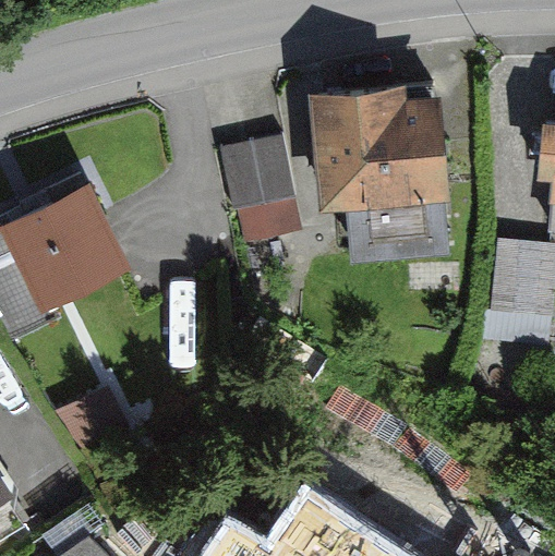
[(306,80),(317,198),(344,196),(348,250),(448,240),(443,186),(449,186),(438,82),(407,85),(405,70),(306,80)]
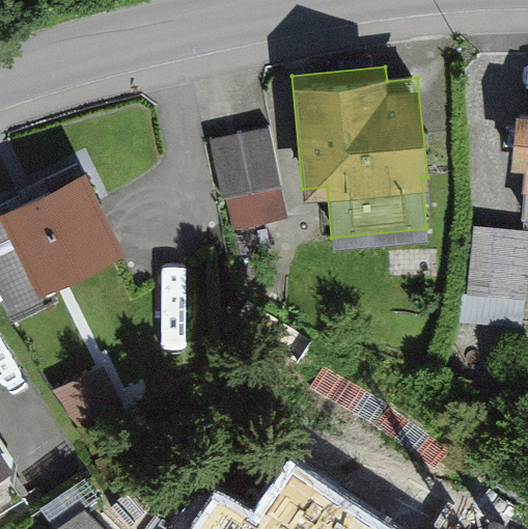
[(527,99),(527,115),(515,114),(511,158),(523,159),(521,191),(527,191),(527,99)]
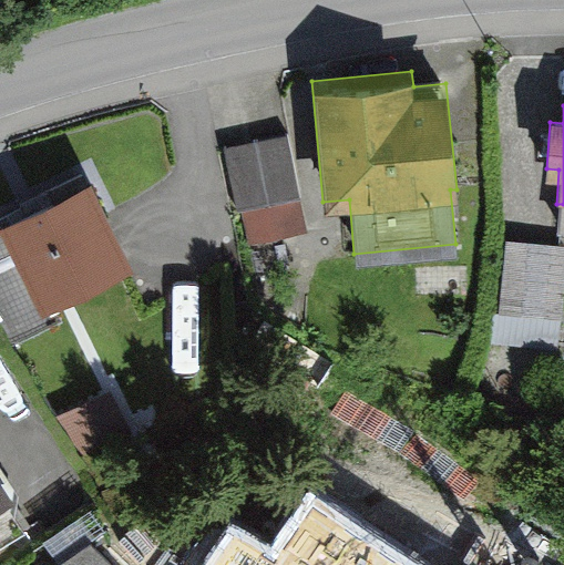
[(287,136),(222,150),(235,212),(241,211),(299,198),(287,136)]
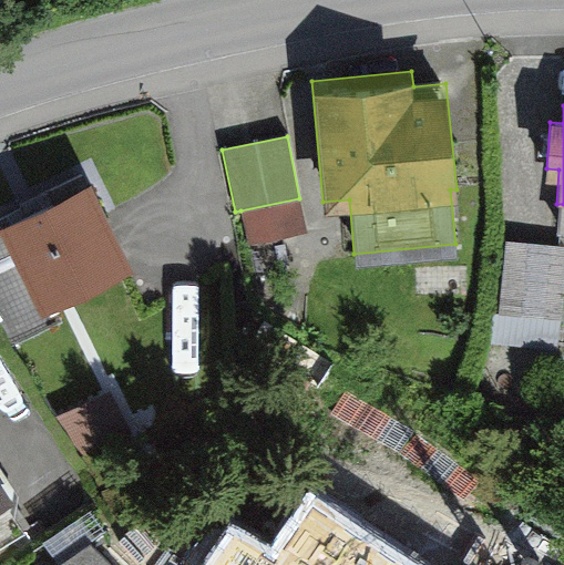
[(88,186),(1,230),(3,235),(0,237),(0,337),(4,346),(49,324),(44,312),(130,269),(88,186)]
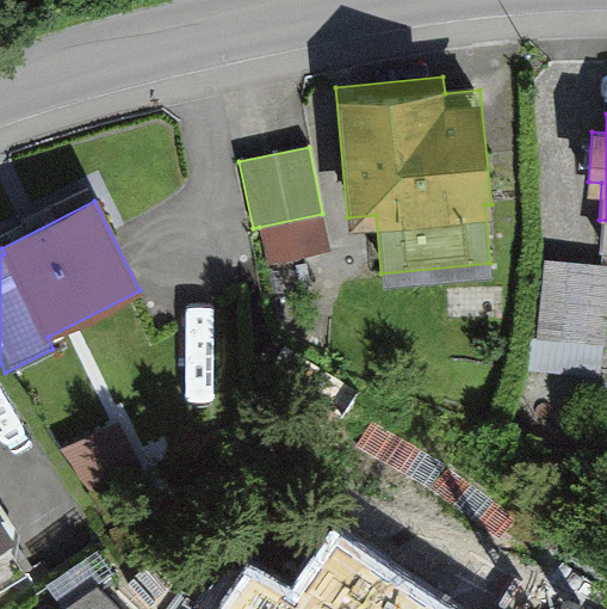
[(330,251),(322,214),(259,227),(267,264),(330,251)]
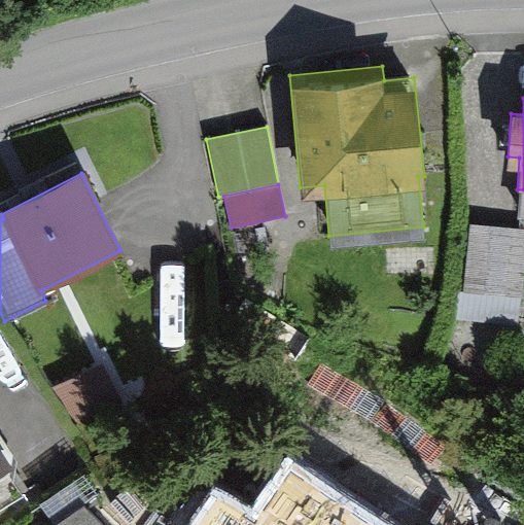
[(523,228),(467,228),(467,323),(523,322),(523,228)]
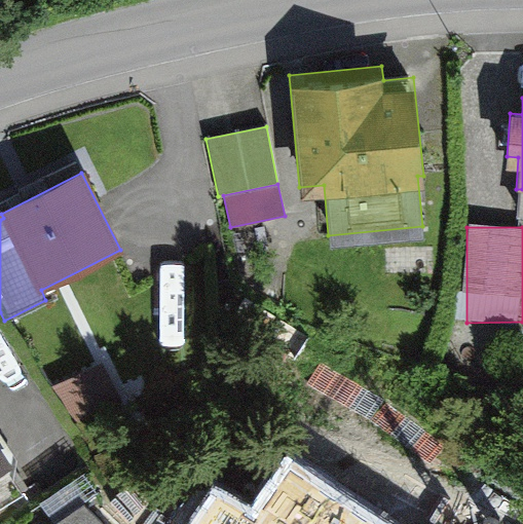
[(0,468),(12,460),(0,442),(0,468)]
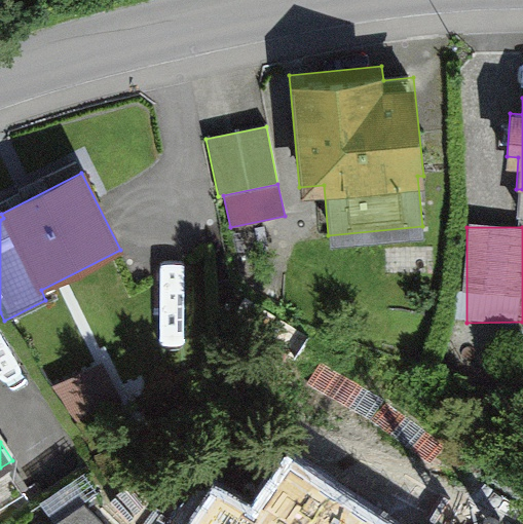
[(372,523),(327,500),(313,523),(372,523)]
